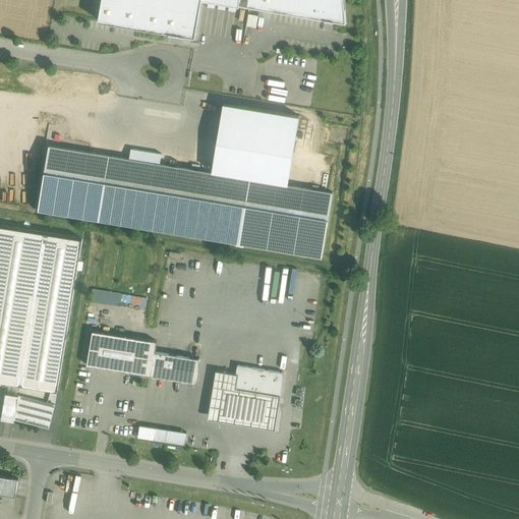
[(100,0),(97,21),(168,34),(183,37),(193,38),(199,1),(207,2),(206,8),(213,9),(214,3),(217,4),(216,10),(223,11),(224,5),(228,6),(227,12),(234,13),(235,7),(323,22),(332,24),(332,23),(344,25),(341,0),(100,0)]
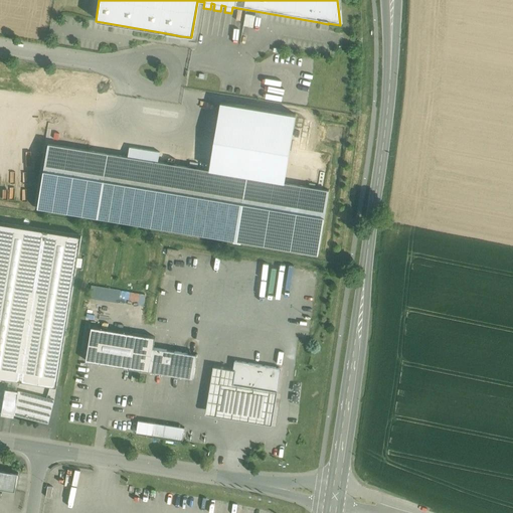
[(240,25),(250,28),(253,16),(243,14),(240,25)]
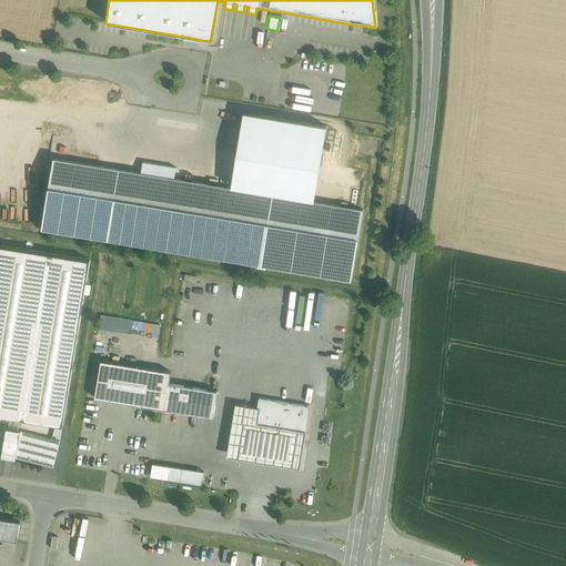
[(325,129),(242,114),(229,190),(313,203),(325,129)]
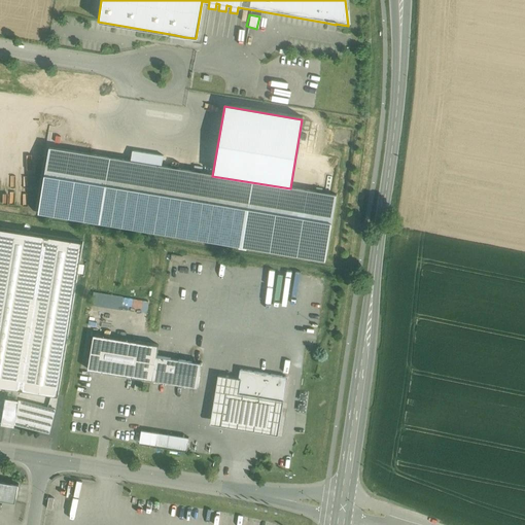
[(108,159),(47,148),(44,171),(37,213),(98,223),(108,159)]
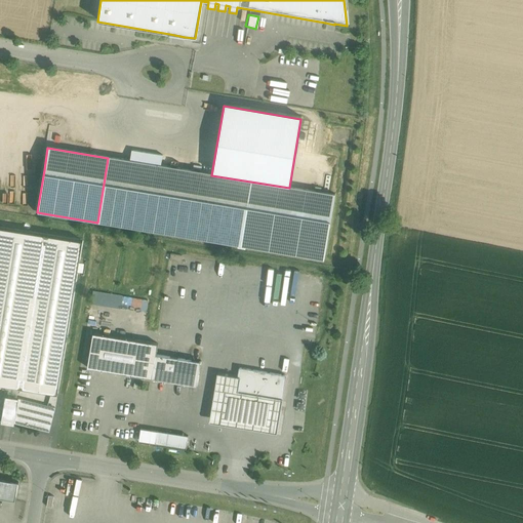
[(161,157),(130,152),(128,161),(159,166),(161,157)]
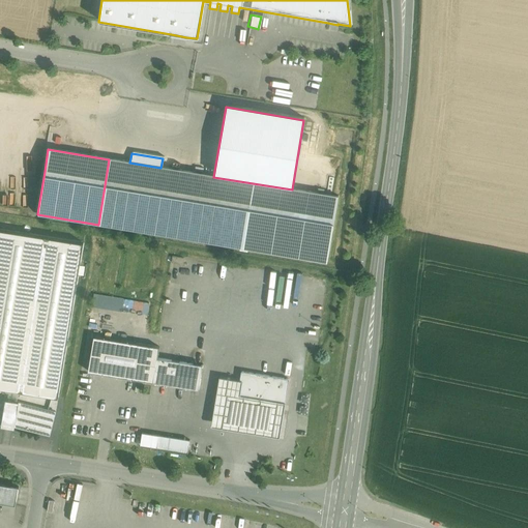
[(129,163),(109,159),(98,225),(235,247),(325,263),(335,197),(292,189),(213,177),(160,168),(129,163)]
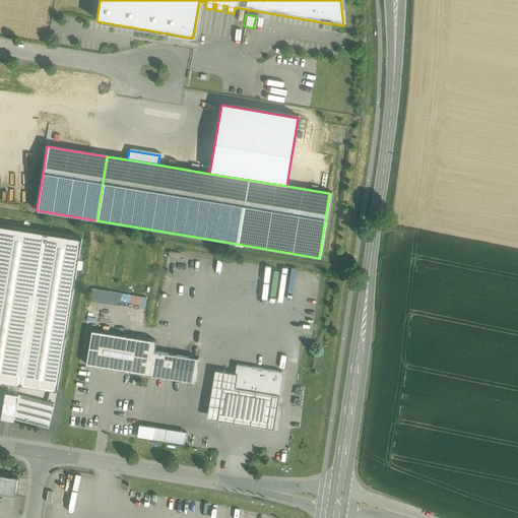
[(80,241),(0,227),(0,382),(56,391),(73,282),(80,241)]
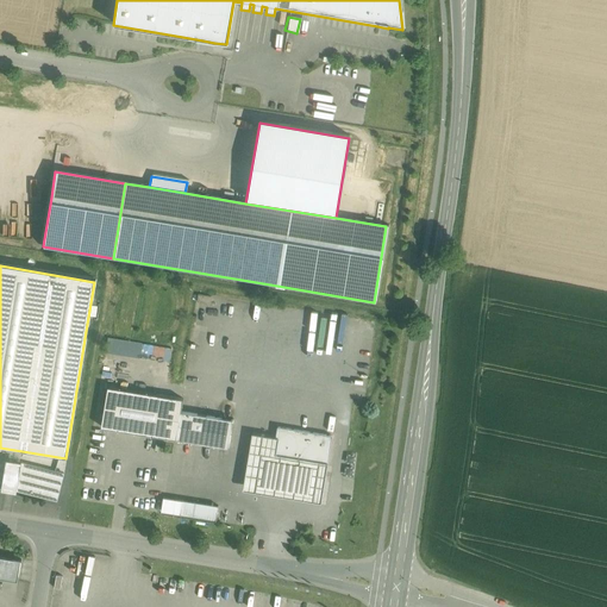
[(346,320),(346,324),(355,325),(355,333),(361,335),(362,321),(346,320)]
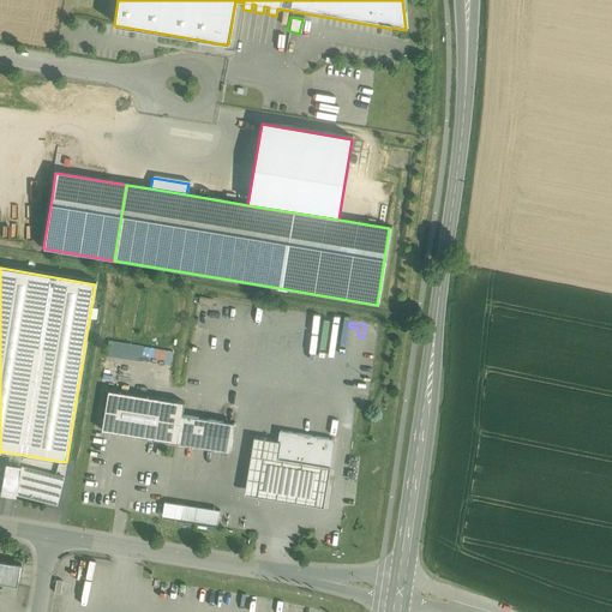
[(105,354),(161,365),(165,351),(107,340),(105,354)]
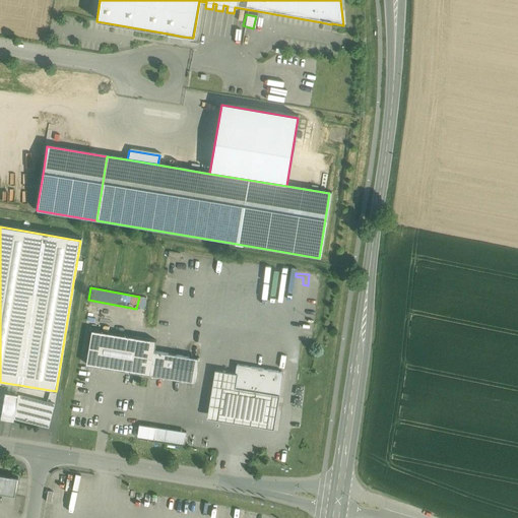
[(145,340),(90,331),(85,366),(125,372),(149,376),(152,352),(153,352),(154,342),(145,340)]
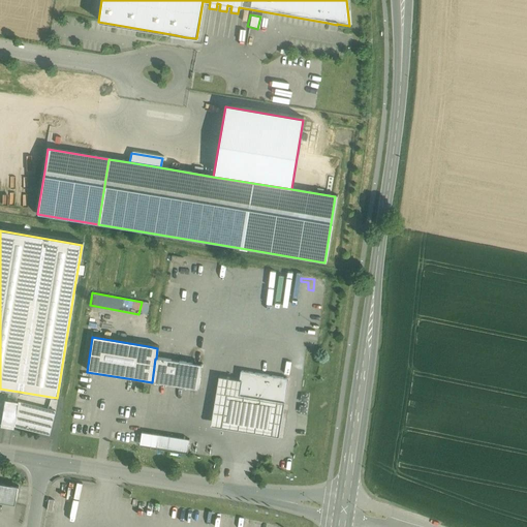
[(156,359),(155,359),(152,382),(196,390),(200,366),(156,359)]
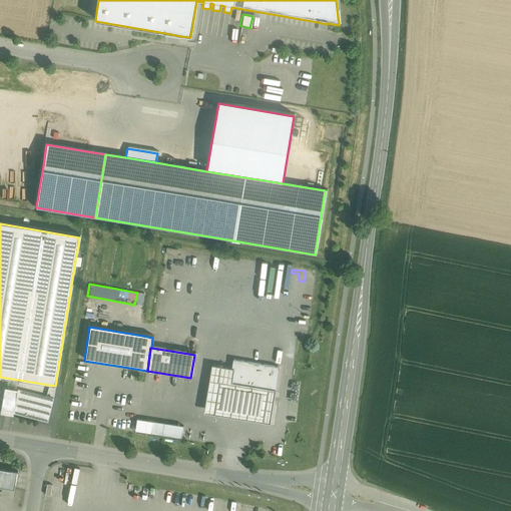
[(282,369),(234,362),(232,371),(235,371),(233,384),(239,385),(239,388),(263,392),(264,390),(278,392),(282,369)]
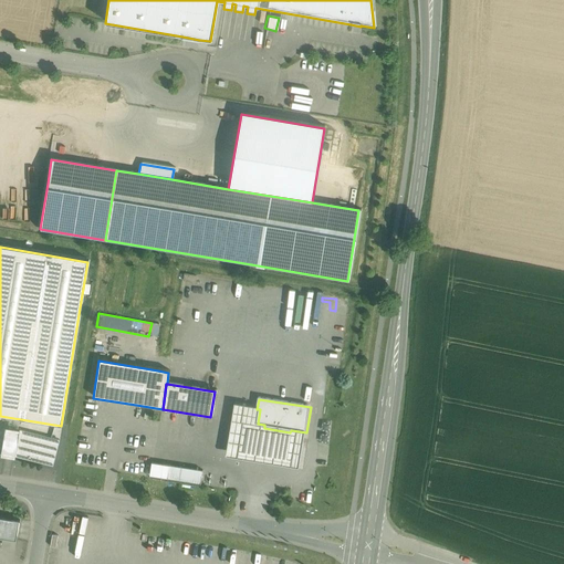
[(260,409),(257,409),(236,405),(227,459),(300,471),(306,432),(291,430),(290,432),(264,428),(264,425),(258,424),(260,409)]
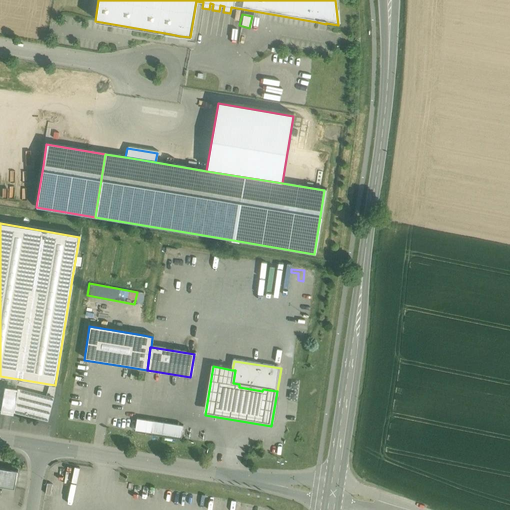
[(21,390),(22,387),(37,389),(38,384),(14,379),(12,388),(21,390)]
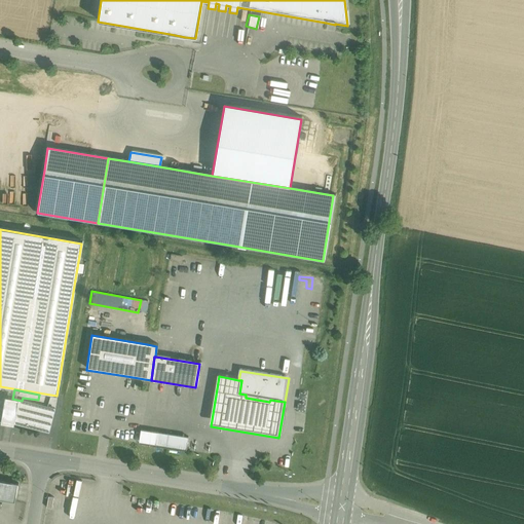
[(16,401),(4,399),(0,398),(0,419),(1,419),(1,421),(13,422),(13,421),(48,429),(53,410),(16,401)]
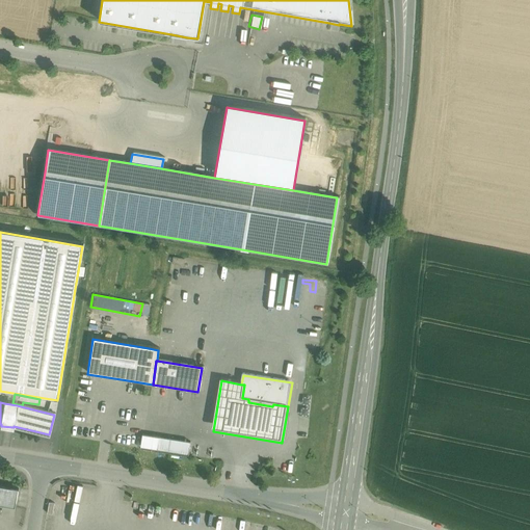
[(188,444),(159,439),(156,451),(187,455),(188,444)]
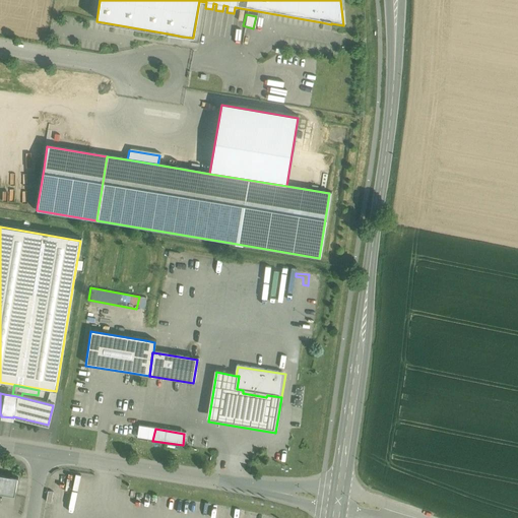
[(0,494),(13,497),(16,479),(0,476),(0,494)]
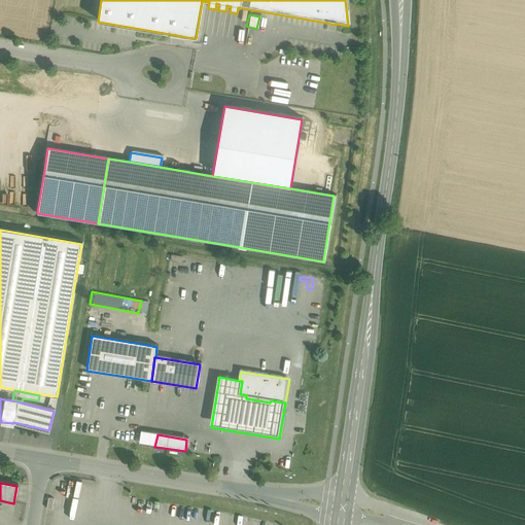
All buildings are outlined.
